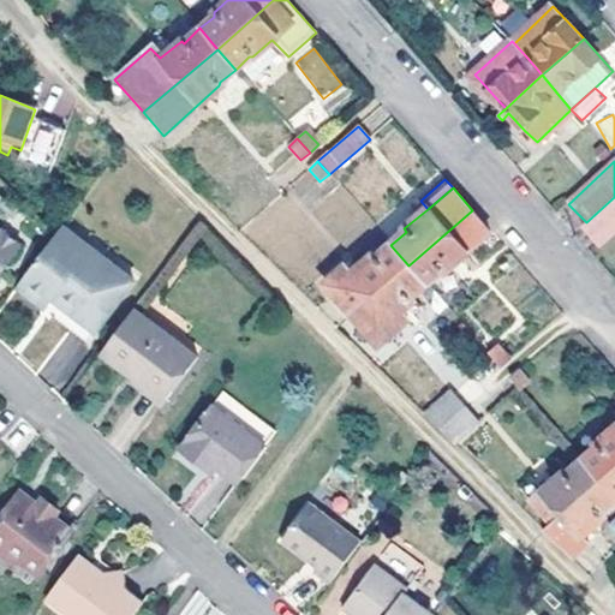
[(599,246),(614,231),(614,197),(586,222),(581,227),(599,246)]
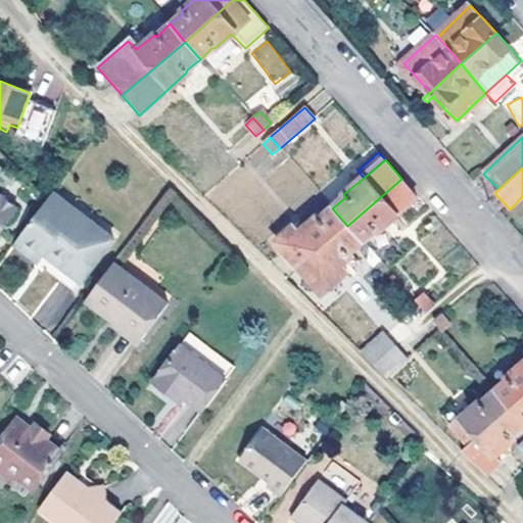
[(418,198),(401,179),(347,226),(362,242),(375,231),(378,232),(418,198)]
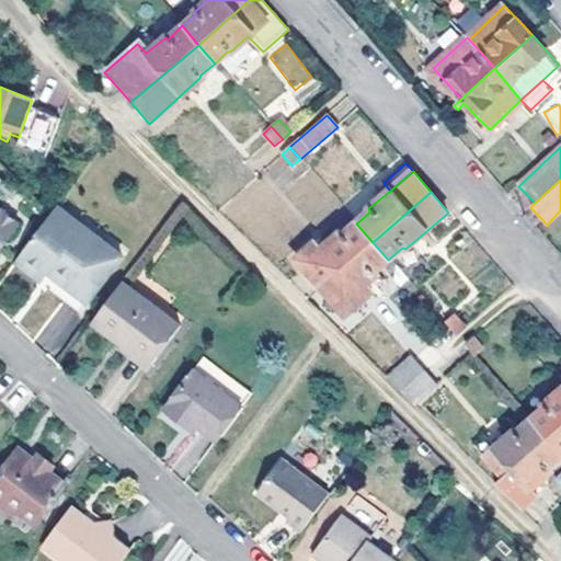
[(0,249),(19,224),(0,208),(0,249)]
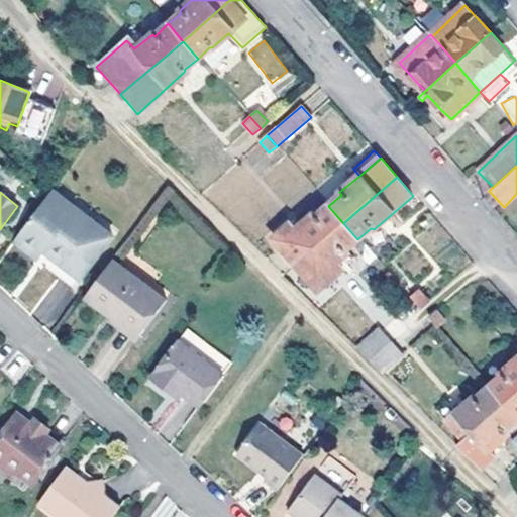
[(52,192),(47,198),(13,242),(36,261),(42,251),(82,281),(113,237),(52,192)]
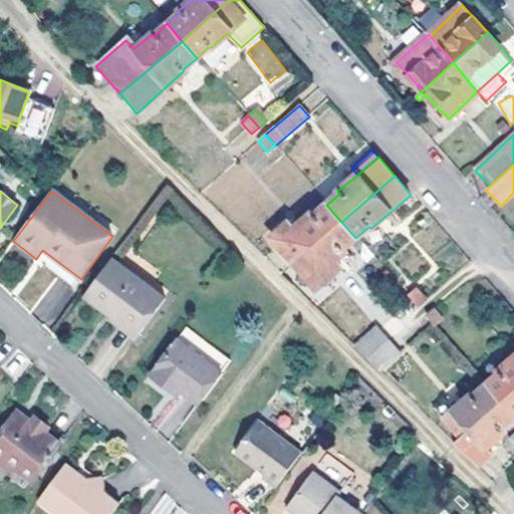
[(326,205),(294,229),(288,223),(272,237),(282,248),(278,252),(290,265),(293,263),(341,222),(326,205)]
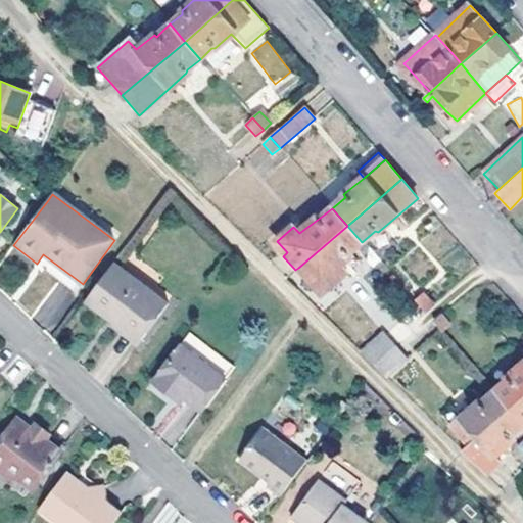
[(350,253),(362,242),(347,226),(298,268),(322,293),(359,263),(350,253)]
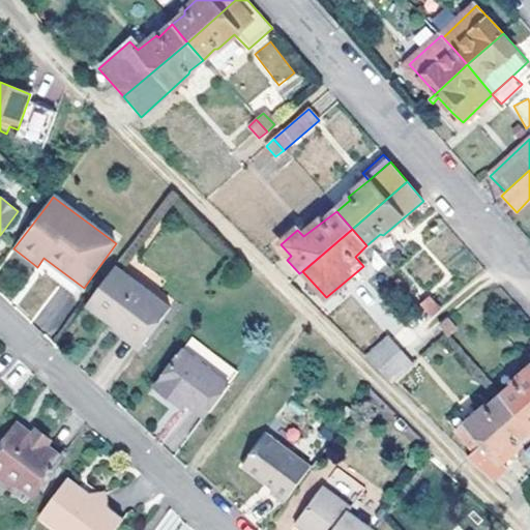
[(78,296),(84,288),(43,258),(37,267),(78,296)]
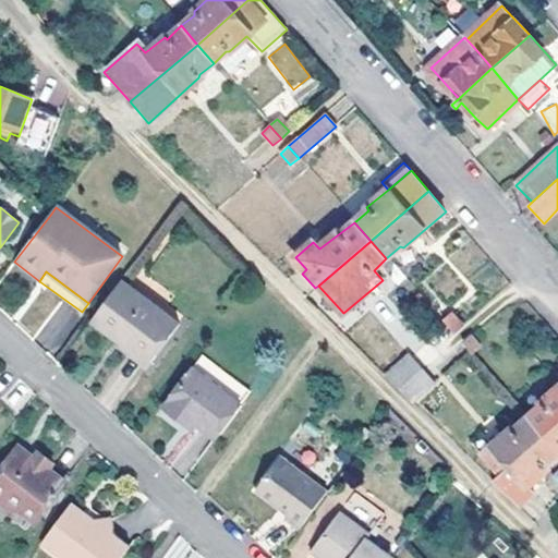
[(123,279),(93,320),(120,342),(123,339),(152,361),(181,323),(123,279)]
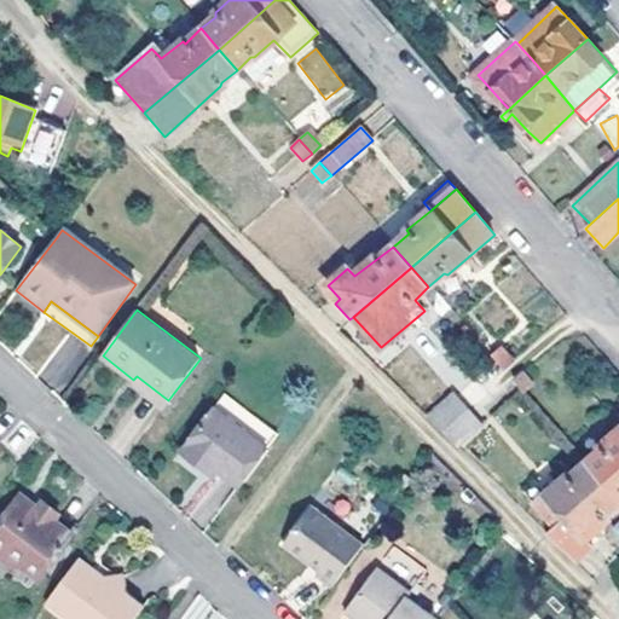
[(491,357),(503,370),(513,363),(501,348),(491,357)]
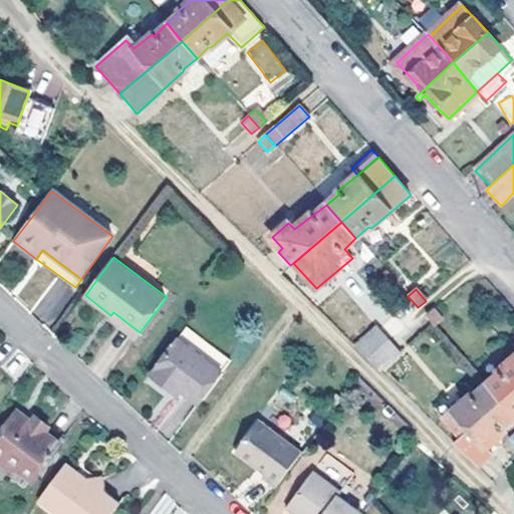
[(435,310),(453,295),(451,292),(432,308),(435,310)]
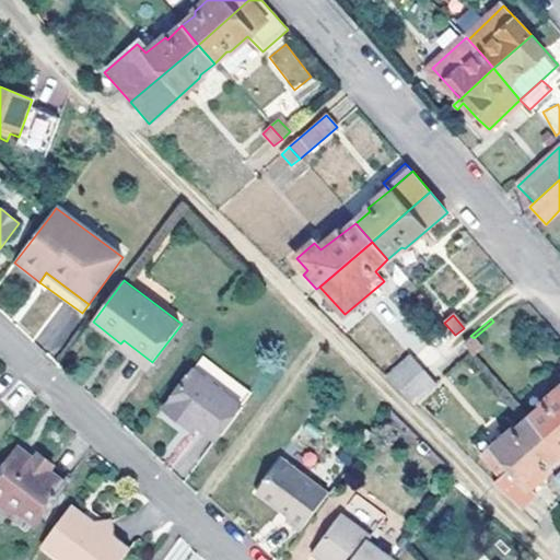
[(481,347),(501,329),(493,322),(474,338),(481,347)]
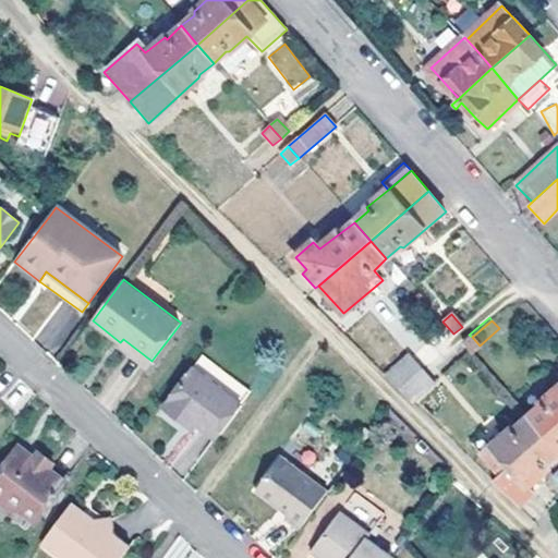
[(434,329),(446,341),(453,334),(443,322),(434,329)]
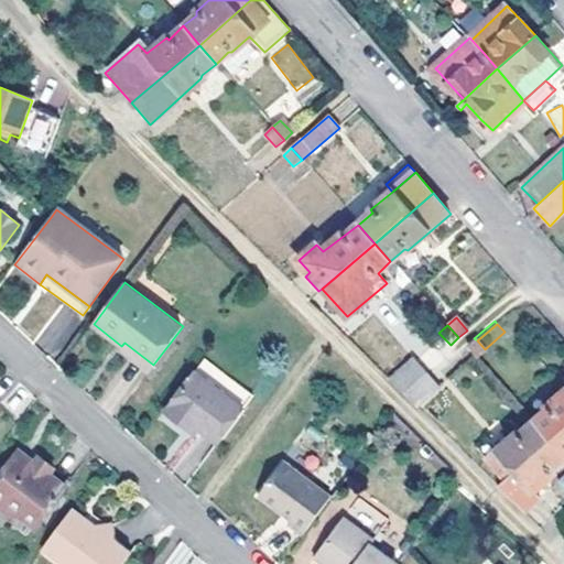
[(431,340),(442,353),(451,345),(438,333),(431,340)]
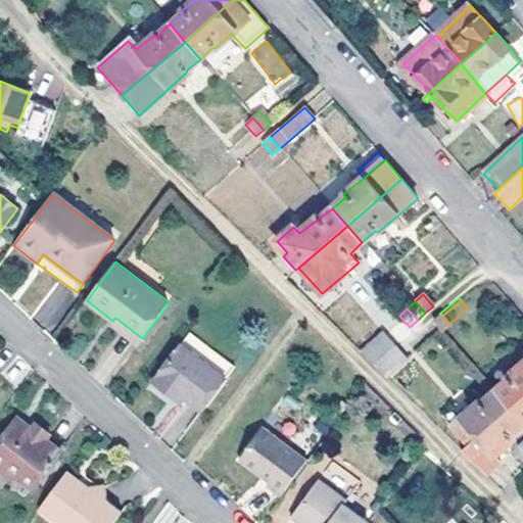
[(433,323),(442,316),(439,314),(431,321),(433,323)]
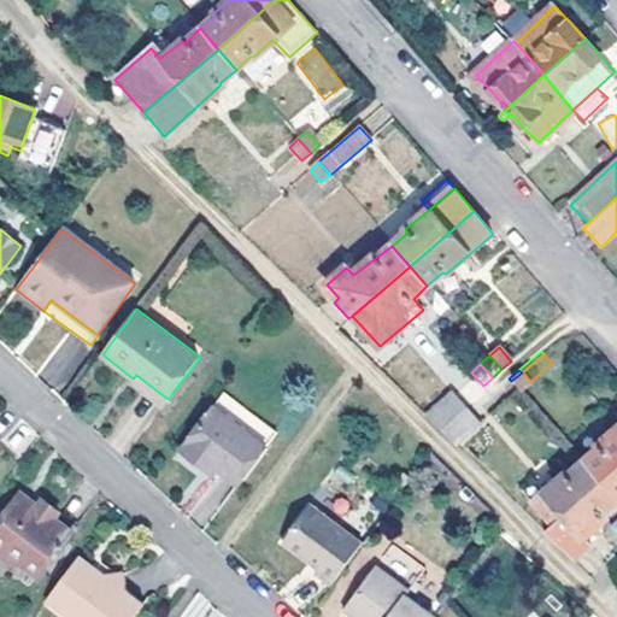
[(521,391),(530,382),(522,372),(511,381),(521,391)]
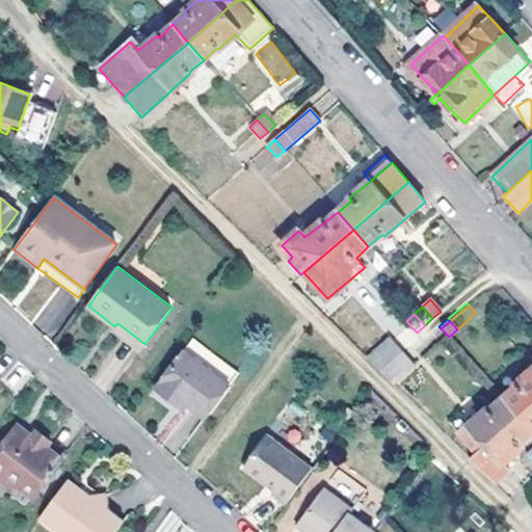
[(139,351),(144,344),(117,323),(114,326),(111,330),(139,351)]
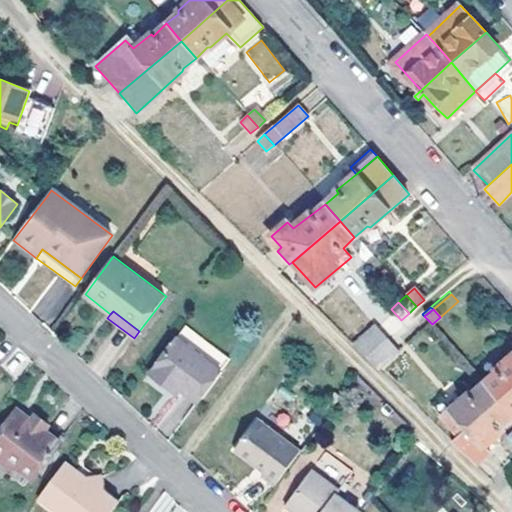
[(425,331),(432,324),(424,316),(422,314),(415,321),(425,331)]
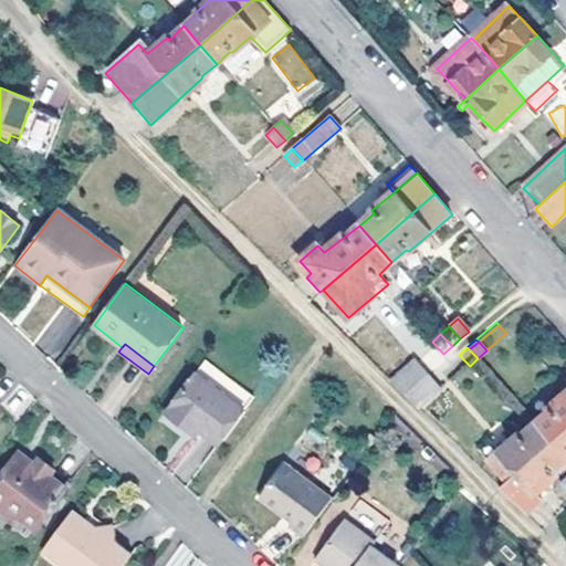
[(389,380),(396,388),(421,368),(413,360),(389,380)]
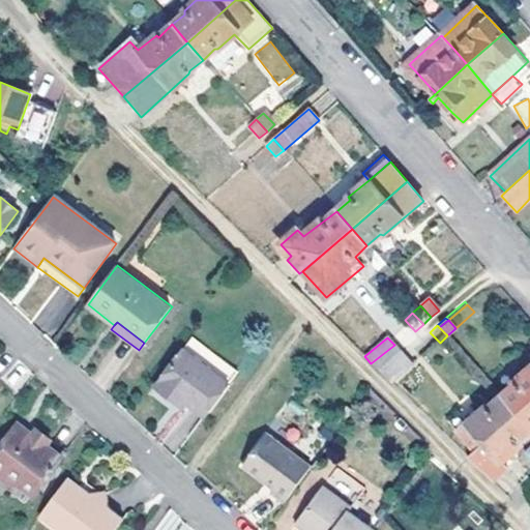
[(376,369),(398,350),(394,345),(371,363),(376,369)]
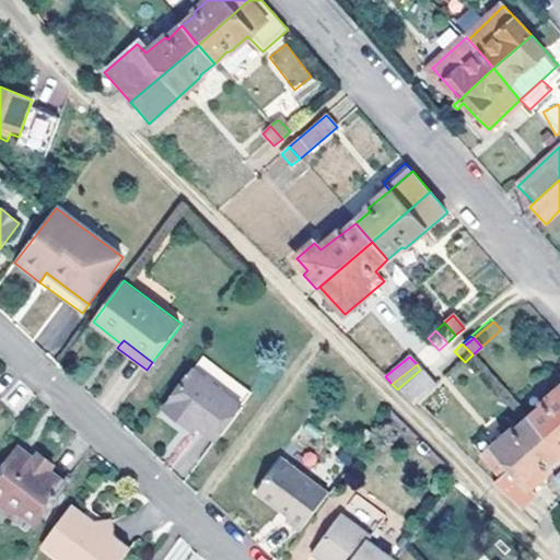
[(403,395),(426,374),(420,370),(397,389),(403,395)]
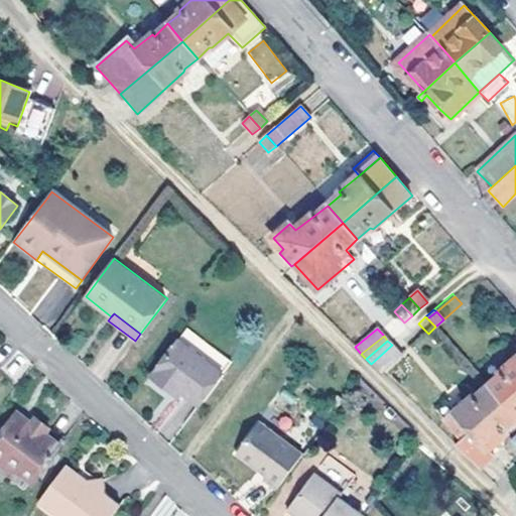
[(200,406),(222,377),(179,343),(151,379),(169,393),(173,387),(183,394),(200,406)]
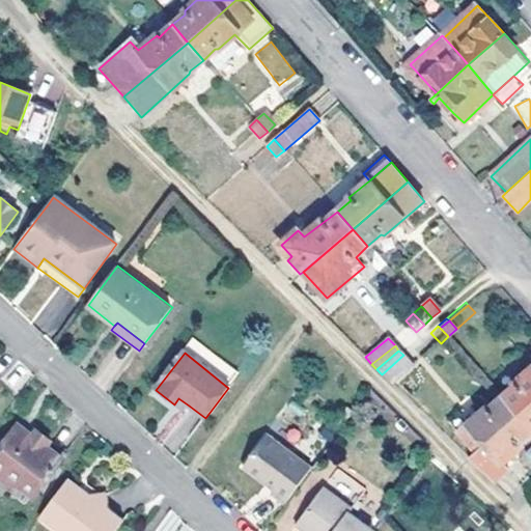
[(382,374),(390,383),(412,363),(403,355),(382,374)]
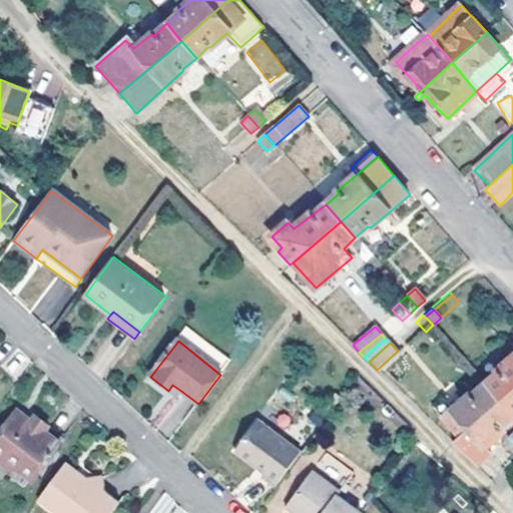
[(500,401),(512,389),(512,357),(496,371),(497,374),(485,385),(500,401)]
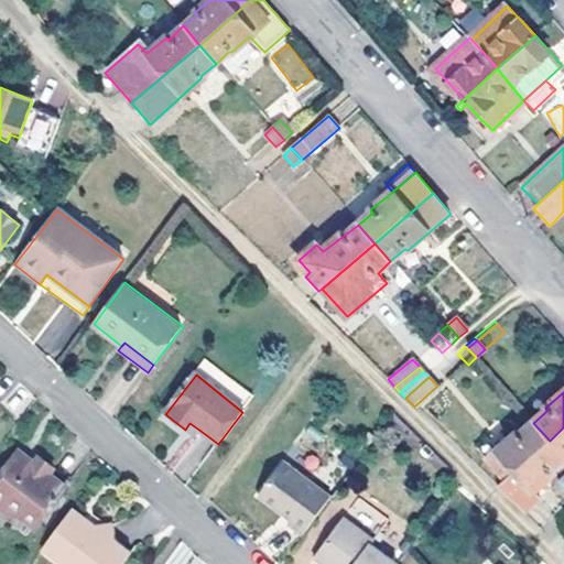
[(498,484),(550,441),(533,423),(532,422),(520,434),(517,433),(480,465),(498,484)]
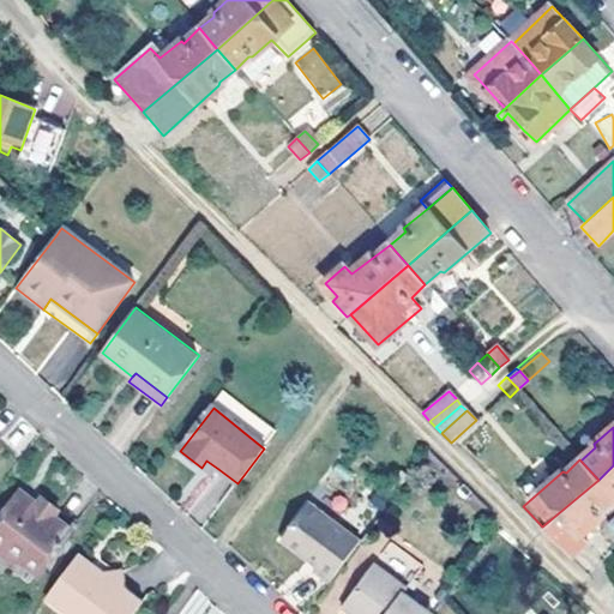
[(206,461),(202,468),(212,476),(218,469),(206,461)]
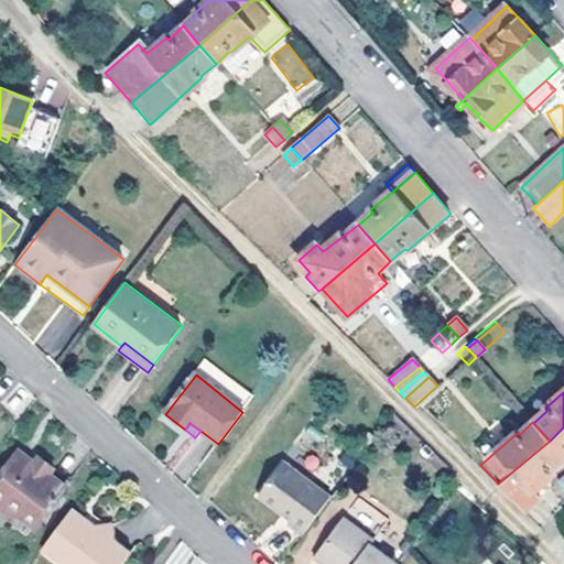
[(563,427),(550,441),(563,457),(563,427)]
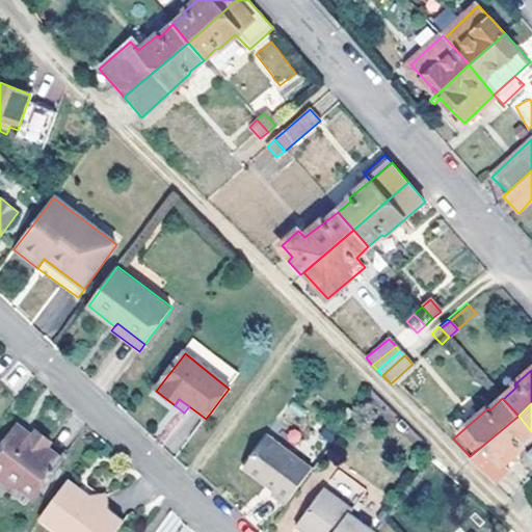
[(503,464),(524,447),(522,445),(531,435),(531,431),(519,416),(470,456),(468,458),(494,484),(508,470),(503,464)]
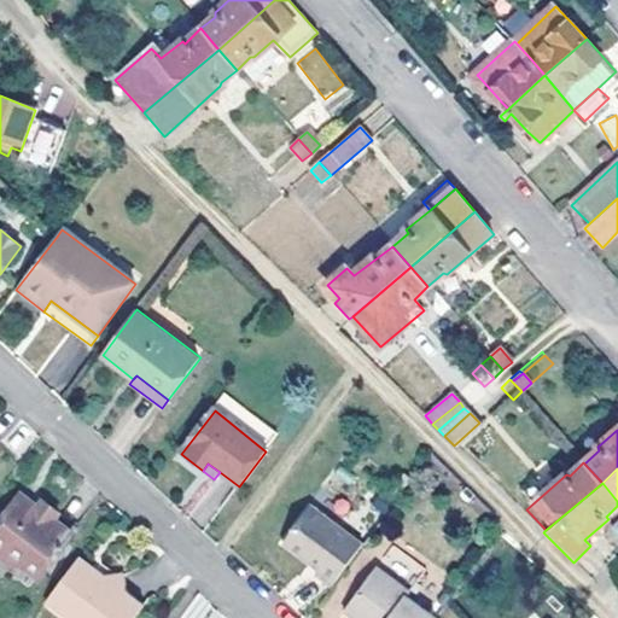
[(44,577),(74,535),(54,520),(39,508),(22,496),(0,525),(0,554),(16,567),(21,560),(44,577)]
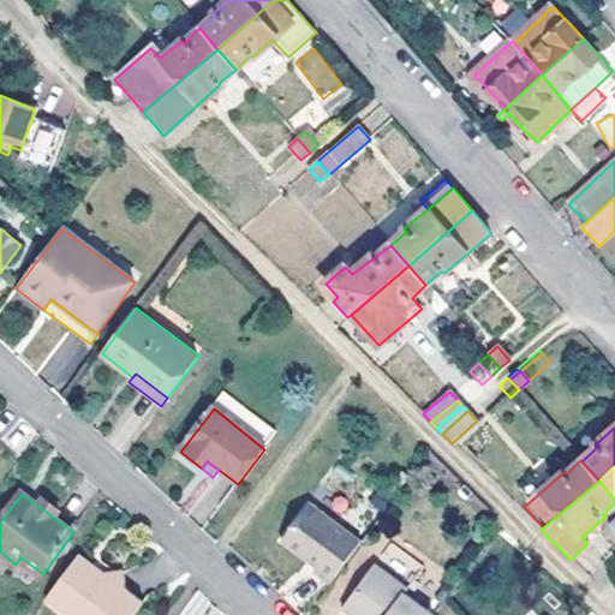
[(43,499),(39,506),(54,518),(59,511),(43,499)]
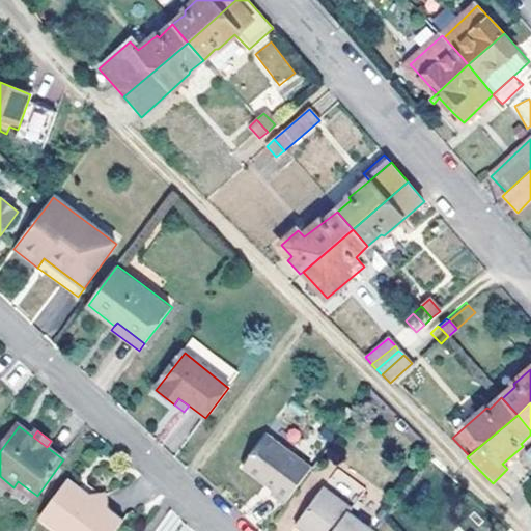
[(284,503),(311,467),(267,434),(243,467),(273,491),(270,493),(284,503)]
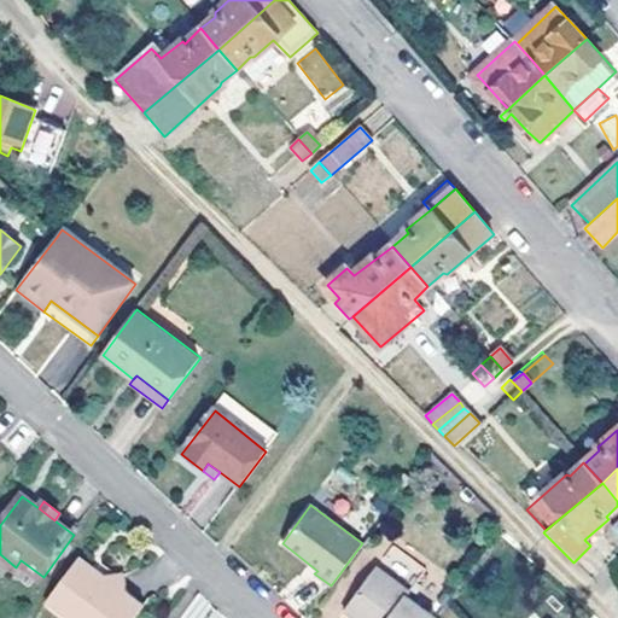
[(79,557),(44,602),(64,617),(129,617),(141,604),(123,593),(106,595),(104,577),(79,557)]
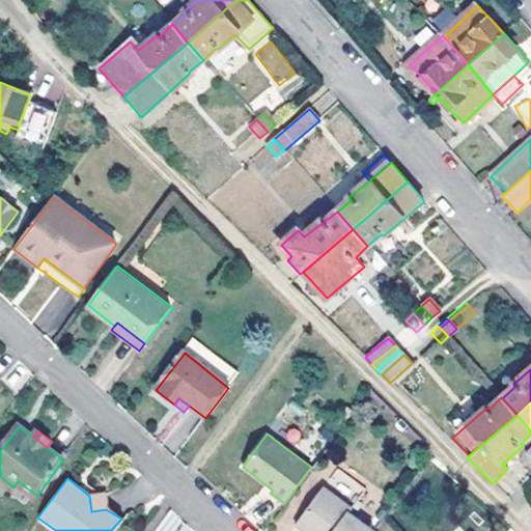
[(348,510),(354,505),(326,484),(298,522),(310,530),(372,530),(374,529),(348,510)]
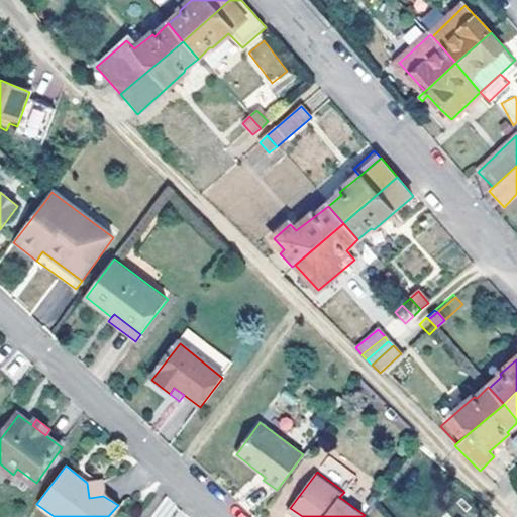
[(101,481),(87,483),(89,498),(103,496),(101,481)]
